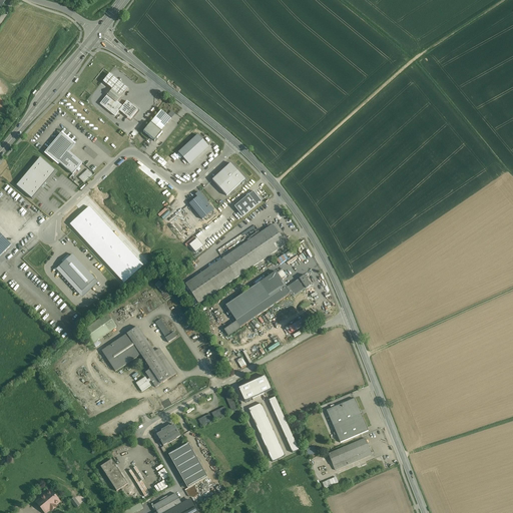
[(113,79),(107,75),(101,83),(106,87),(111,91),(107,95),(116,102),(126,89),(113,79)]
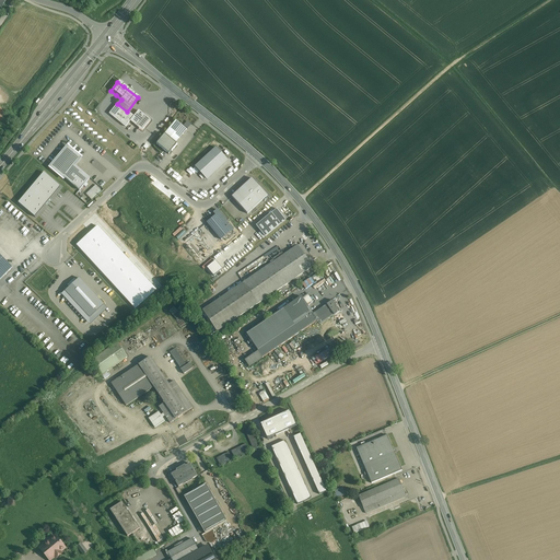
[(127,112),(117,104),(109,114),(126,127),(130,121),(133,117),(127,112)]
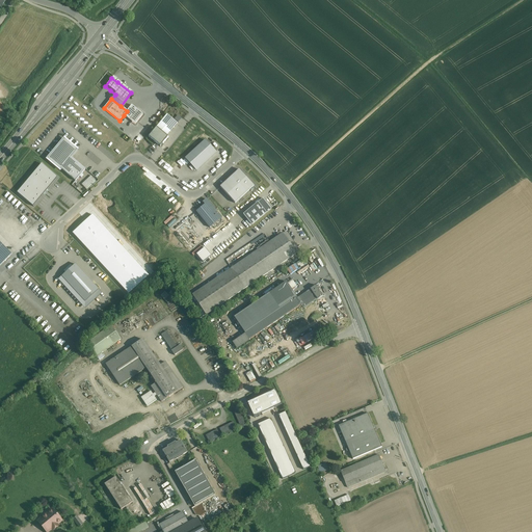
[(137,110),(132,106),(127,111),(124,115),(135,125),(143,114),(137,110)]
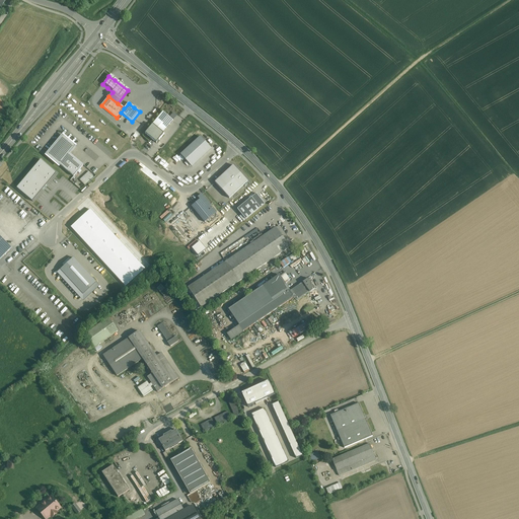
[(153,122),(162,129),(172,116),(163,108),(153,122)]
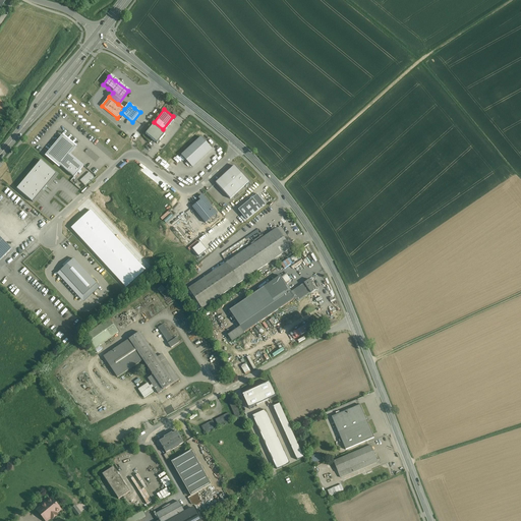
[(154,122),(146,132),(157,141),(165,131),(163,129),(154,122)]
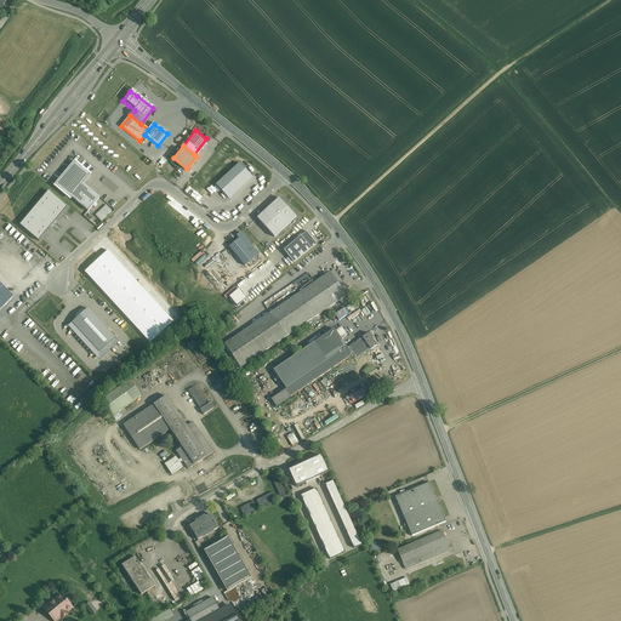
[(75,163),(56,186),(61,191),(70,199),(72,198),(83,183),(90,176),(75,163)]
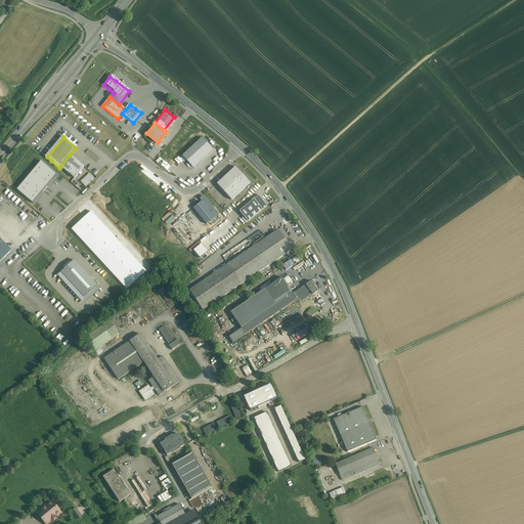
[(202,138),(182,157),(192,168),(213,149),(202,138)]
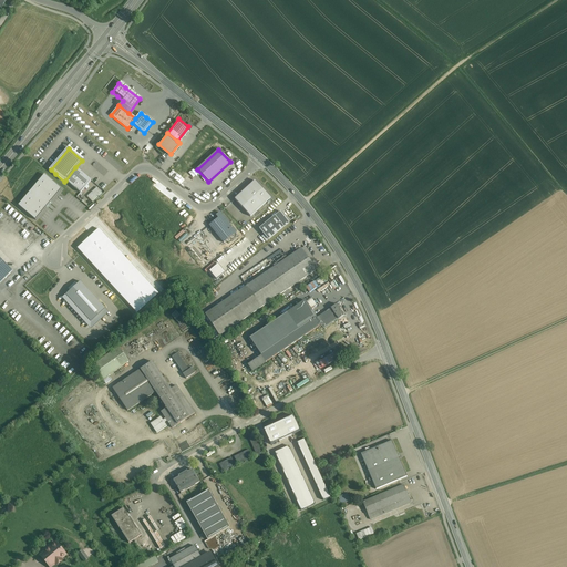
[(91,181),(75,167),(65,181),(81,194),(91,181)]
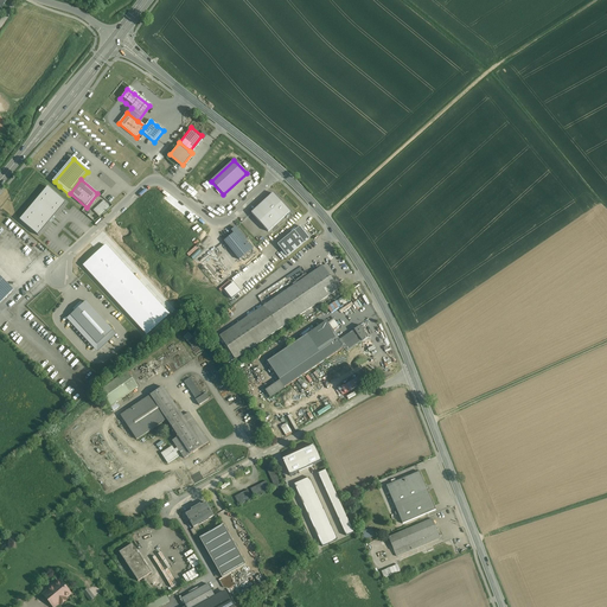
[(66,203),(48,187),(20,221),(38,236),(66,203)]
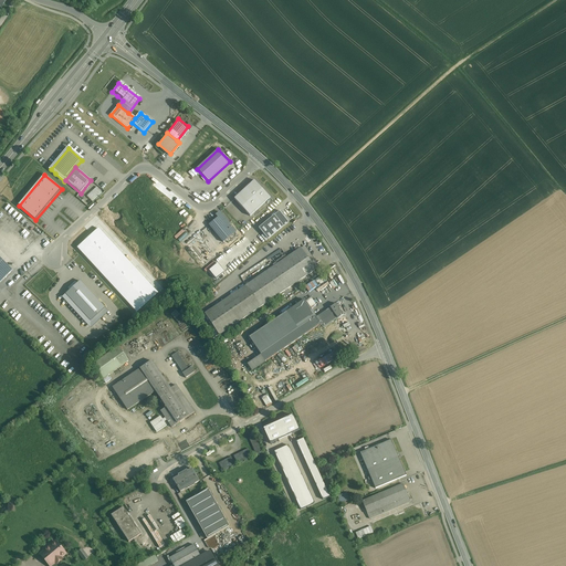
[(271,198),(254,180),(234,199),(250,217),(271,198)]
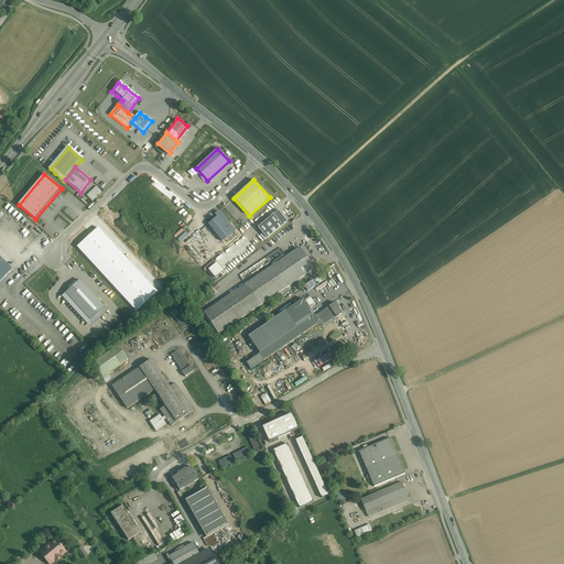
[(87,195),(93,202),(104,191),(98,185),(87,195)]
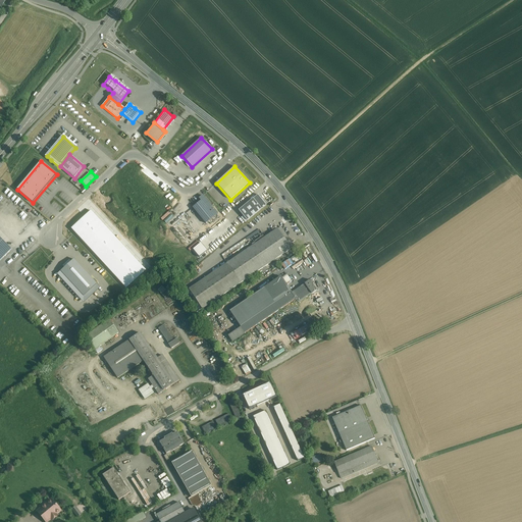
[(266,205),(258,195),(253,199),(261,209),(266,205)]
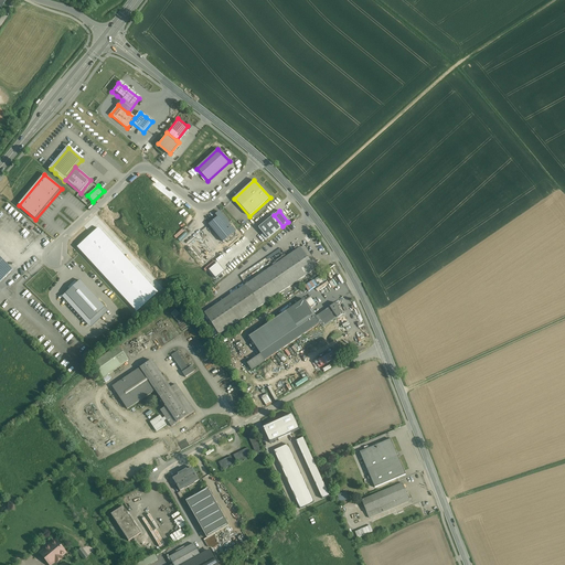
[(235,232),(222,214),(209,225),(211,227),(223,242),(235,232)]
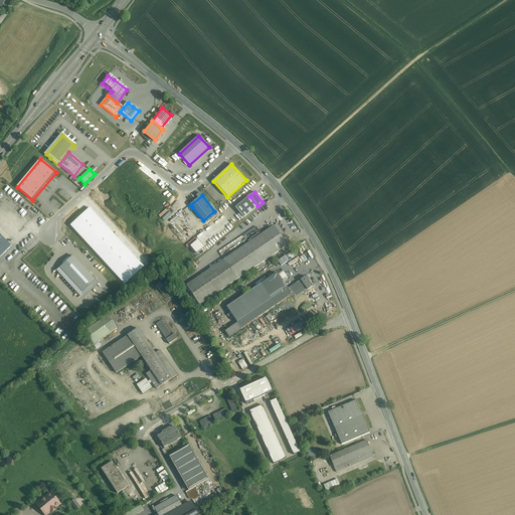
[(249,196),(235,208),(243,218),(258,206),(249,196)]
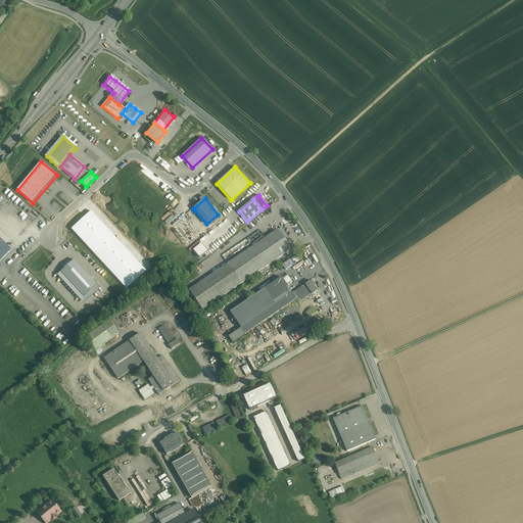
[(259,243),(232,262),(232,259),(230,260),(231,262),(227,265),(240,284),(291,249),(278,230),(266,239),(259,243)]
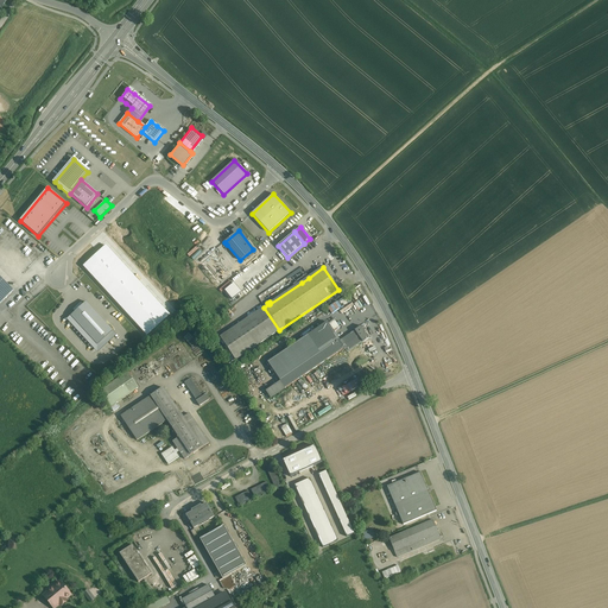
[(0,303),(13,291),(0,277),(0,303)]
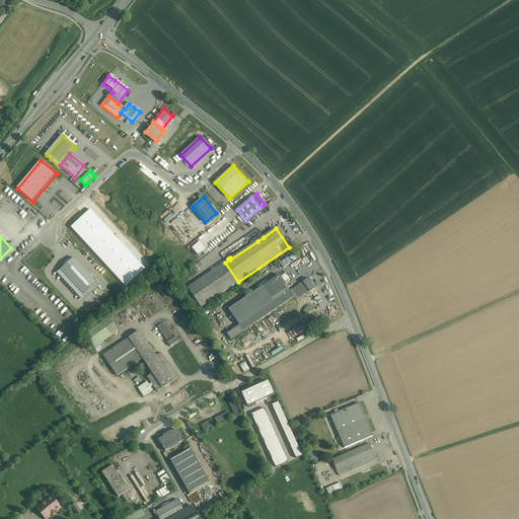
[(282,268),(293,262),(290,256),(279,263),(282,268)]
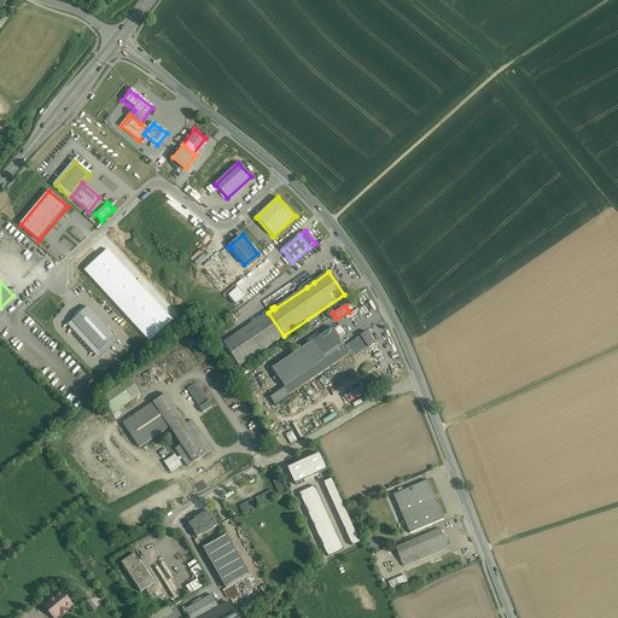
[(115,338),(87,308),(71,324),(99,353),(115,338)]
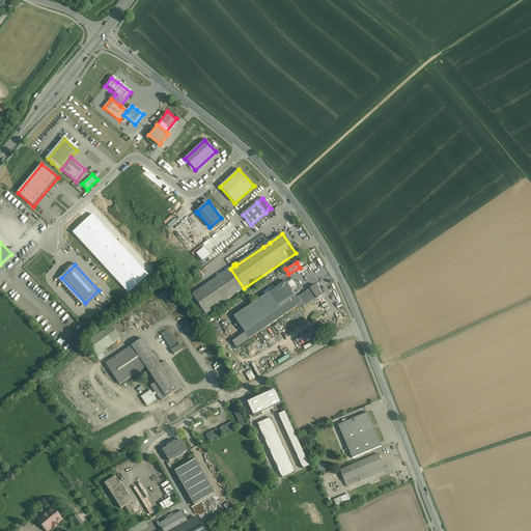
[(230,269),(192,295),(205,314),(244,288),(230,269)]
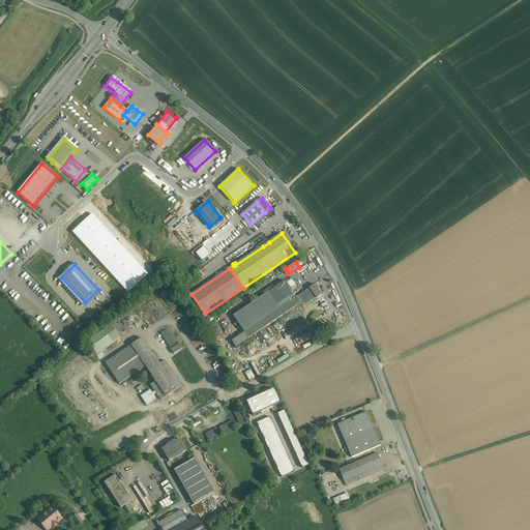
[(300,303),(286,282),(233,317),(244,332),(248,339),(300,303)]
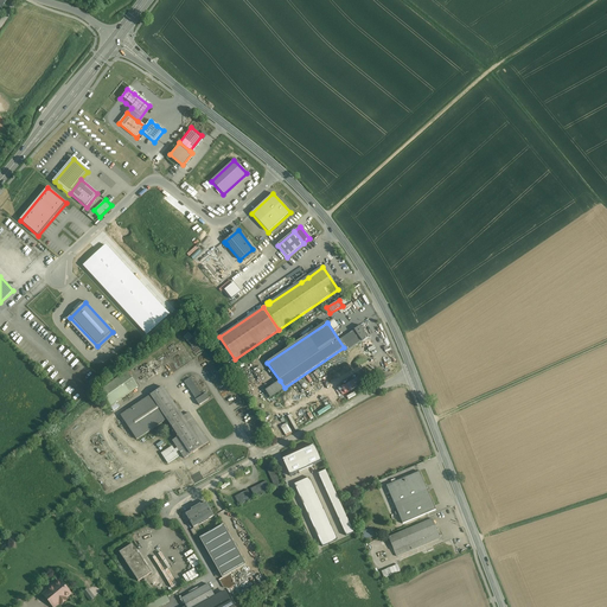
[(369,338),(360,326),(355,331),(362,340),(362,342),(369,338)]
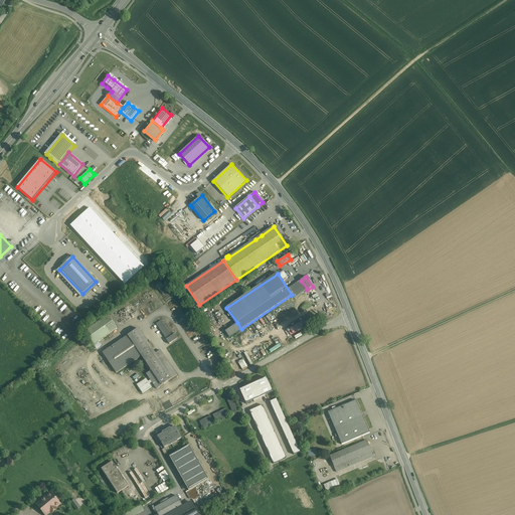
[(301,282),(290,290),(295,297),(307,289),(301,282)]
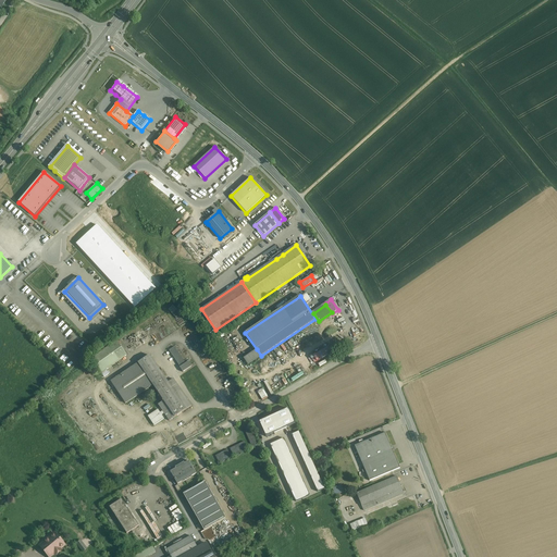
[(126,356),(116,342),(109,347),(119,361),(126,356)]
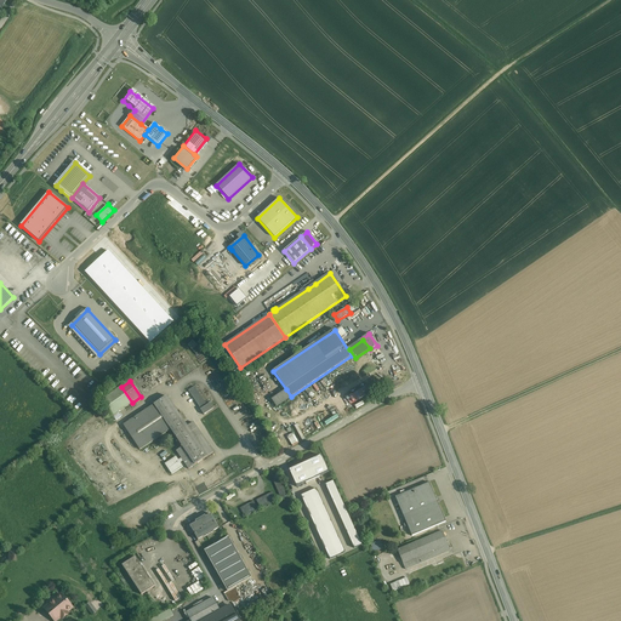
[(206,405),(194,387),(188,391),(201,410),(206,405)]
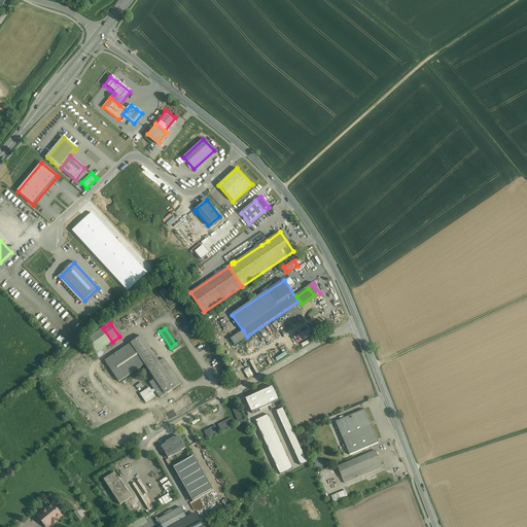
[(295,336),(299,342),(312,335),(309,329),(295,336)]
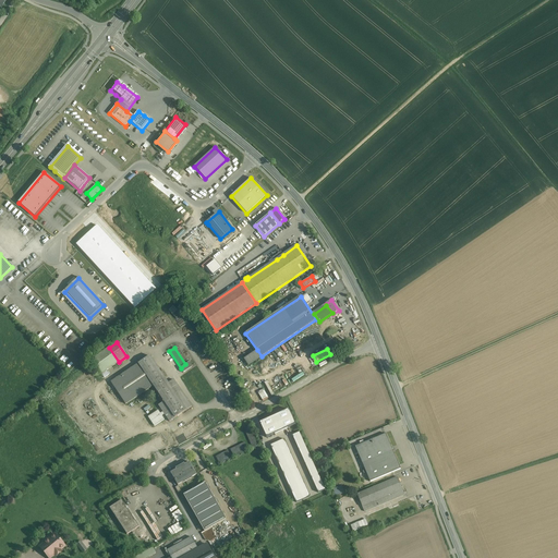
[(262,356),(257,350),(244,360),(249,366),(262,356)]
